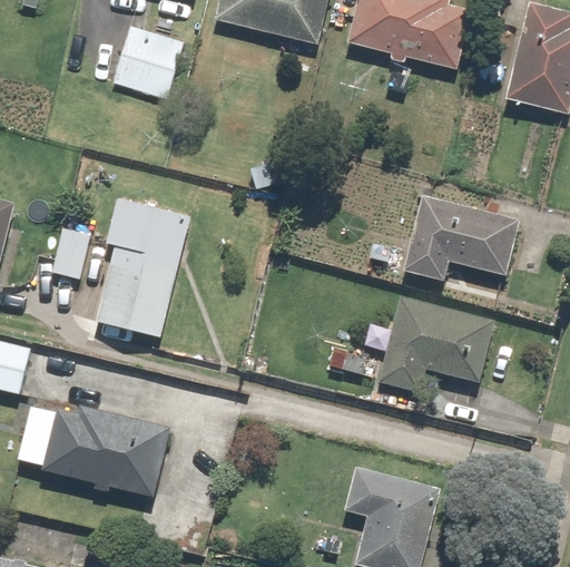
[(215,0),(212,20),(318,44),(327,0),(215,0)]
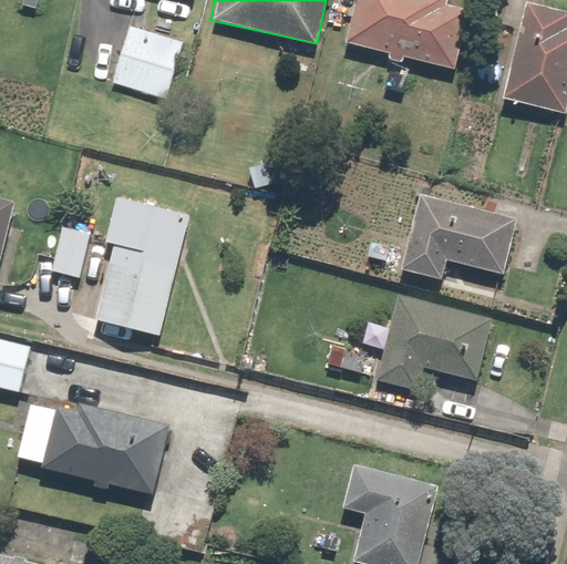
[(350,0),(342,43),(453,68),(465,11),(446,8),(447,0),(350,0)]
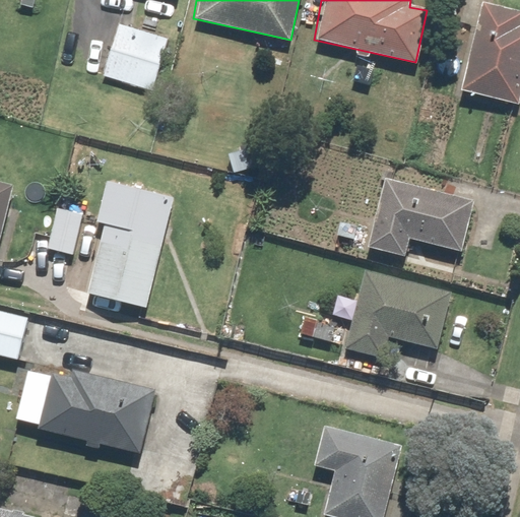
[(519,25),(519,26),(519,25),(519,12),(476,5),(460,93),(519,104),(519,25)]
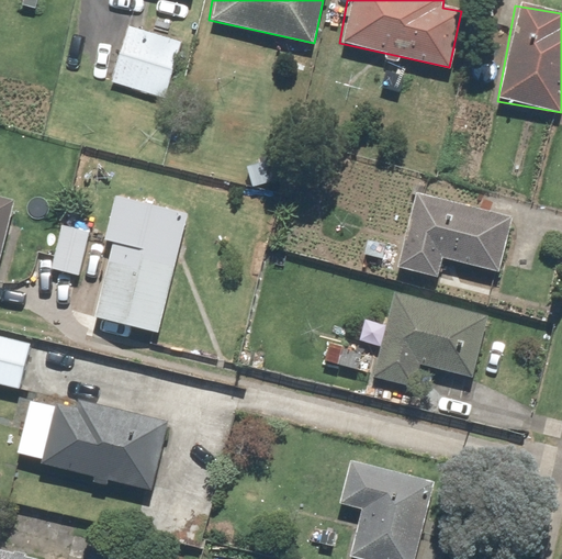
[(182,38),(126,23),(111,80),(166,96),(182,38)]
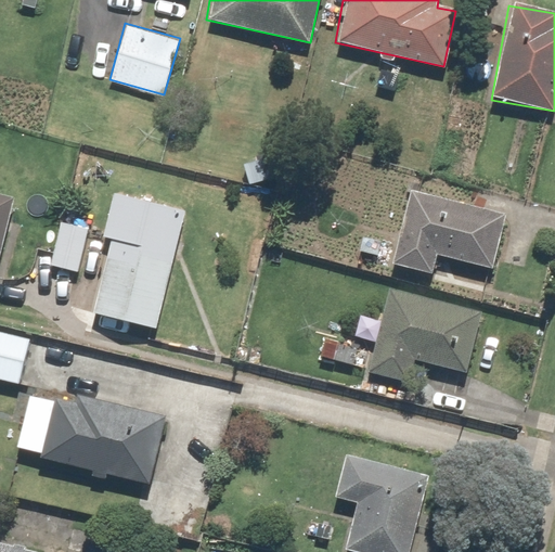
[(389,266),(430,277),(436,254),(491,268),(504,214),(409,191),(389,266)]
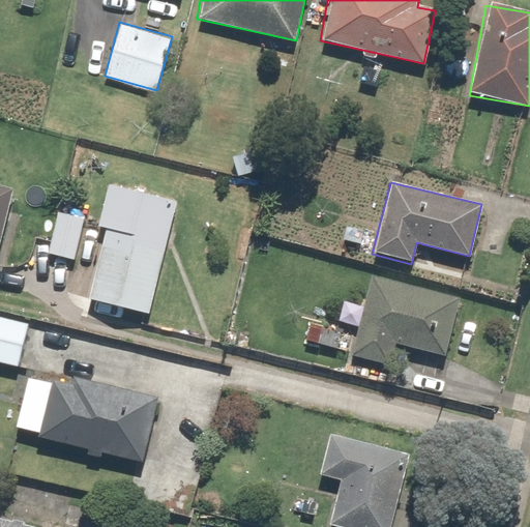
[(106,184),(96,226),(105,228),(87,303),(150,317),(176,200),(106,184)]
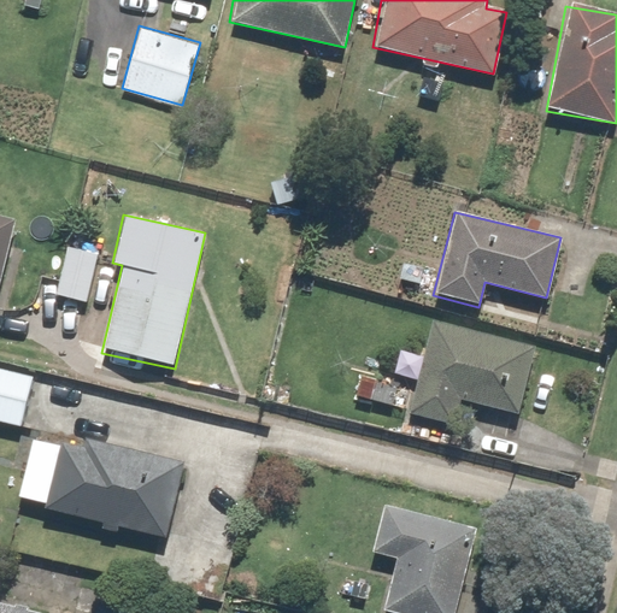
[(0,289),(17,219),(0,216),(0,289)]
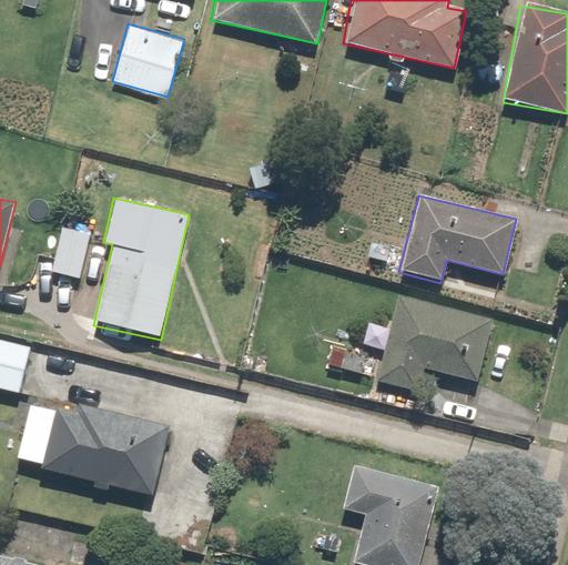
[(92,228),(63,222),(52,274),(82,281),(92,228)]
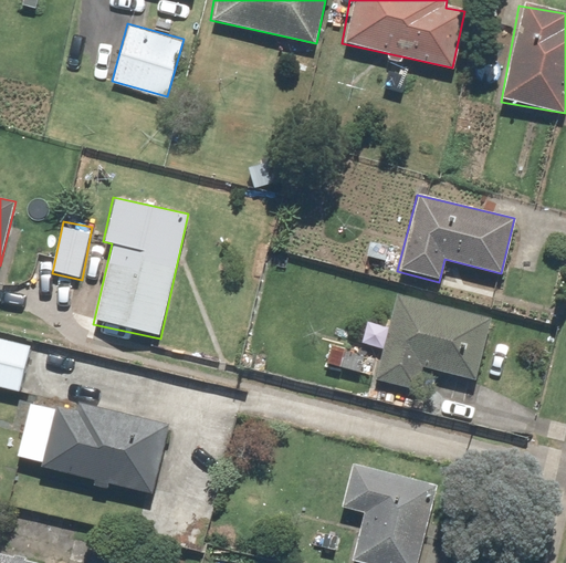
[(396,238),(369,231),(363,258),(388,264),(396,238)]
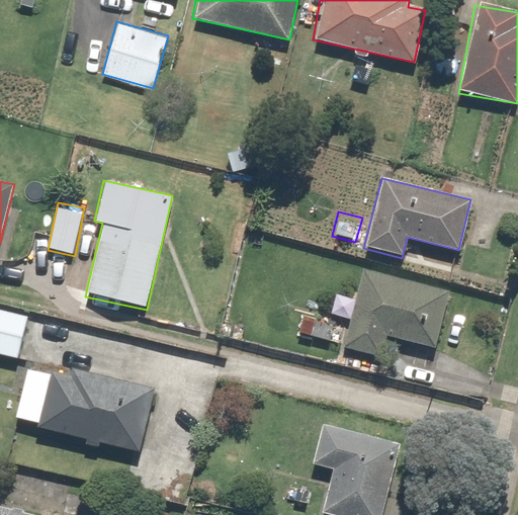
[(343,348),(380,356),(385,336),(439,348),(452,290),(362,269),(343,348)]
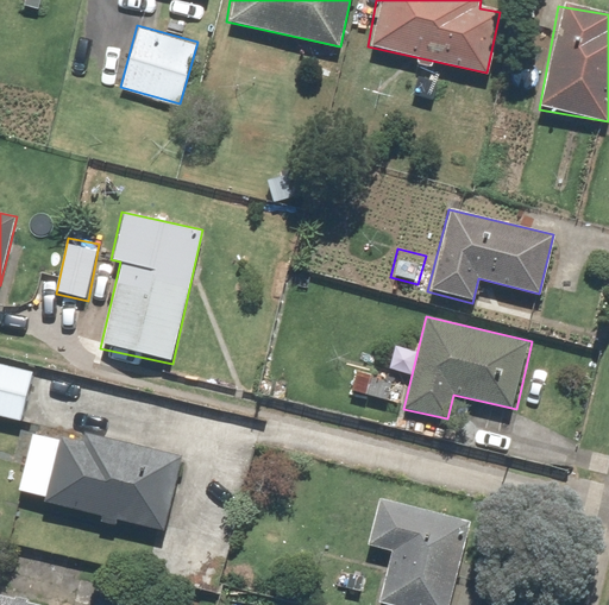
[(33,370),(0,361),(0,417),(22,422),(33,370)]
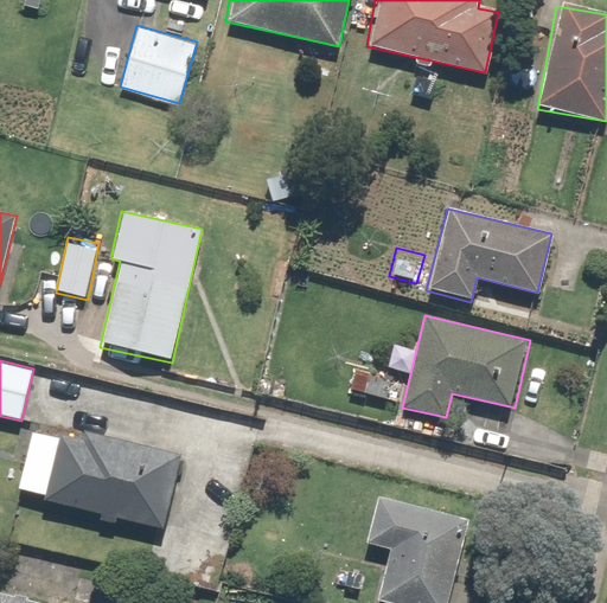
[(402,372),(370,366),(364,396),(396,402),(402,372)]
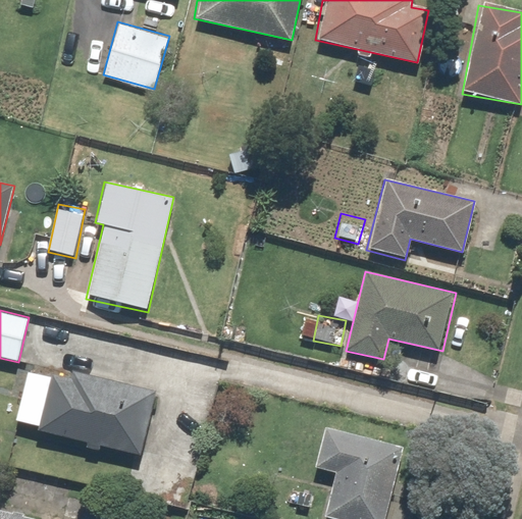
[(41,376),(25,372),(13,424),(141,454),(155,392),(43,366),(41,376)]
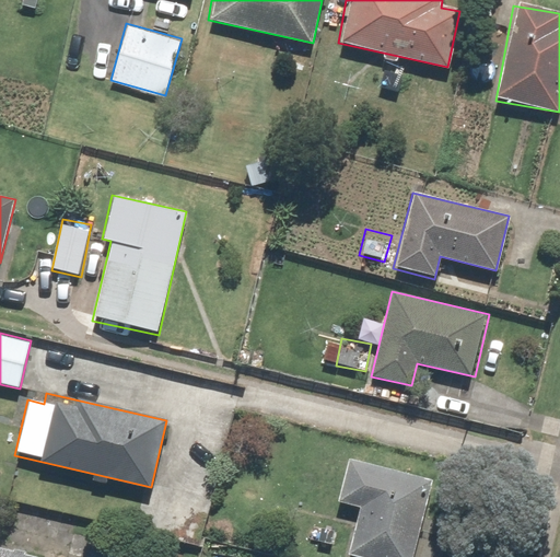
[(347,459),(337,498),(359,503),(348,554),(360,556),(411,556),(430,478),(347,459)]
